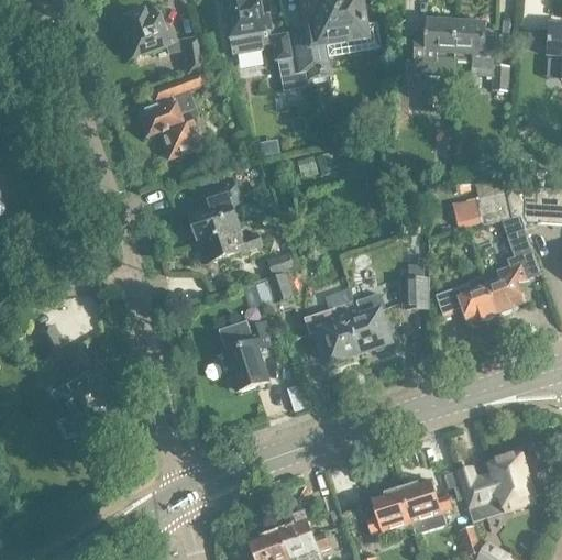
[(268,35),(264,13),(257,14),(254,0),(220,0),(222,12),(223,17),(230,54),(261,48),(260,44),(271,43),(273,58),(275,58),(281,89),(307,85),(306,78),(305,72),(296,73),(291,74),(284,33),(268,35)]
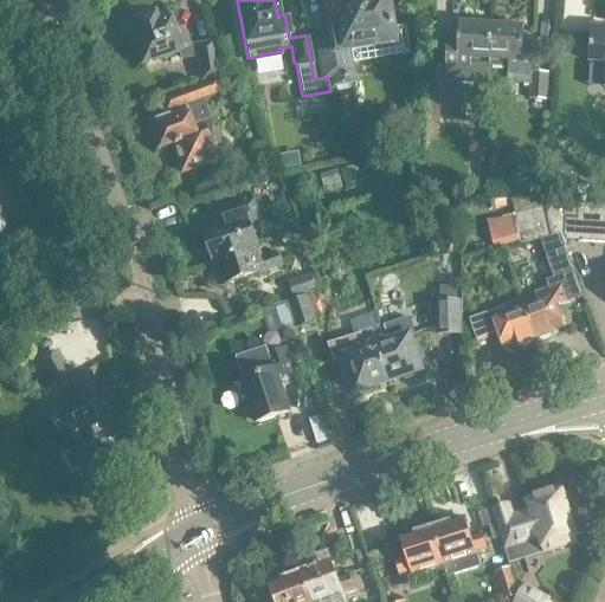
[(391,39),(386,8),(388,6),(387,0),(321,0),(327,34),(311,37),(319,78),(328,77),(329,84),(352,79),(346,46),(391,39)]
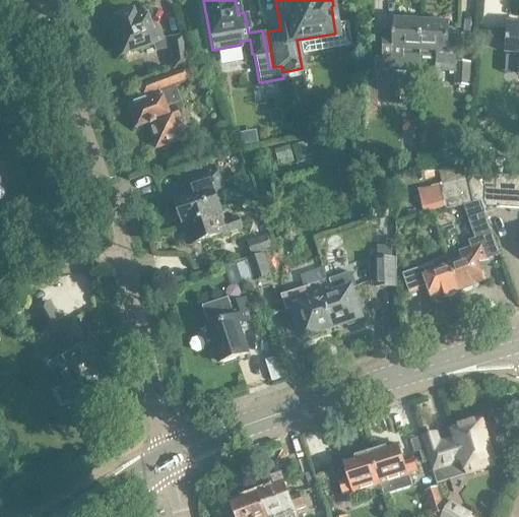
[(121,52),(152,42),(153,47),(168,44),(172,65),(186,62),(181,35),(159,38),(155,25),(148,27),(142,10),(132,13),(130,10),(127,11),(127,10),(126,11),(123,8),(117,10),(116,14),(115,14),(115,15),(112,16),(116,26),(112,27),(121,52)]
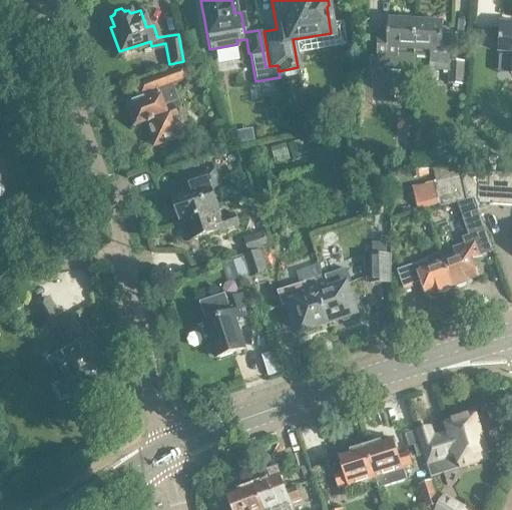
[(362,54),(361,76),(374,77),(375,67),(413,69),(414,53),(415,16),(400,15),(399,19),(388,18),(387,34),(377,33),(376,55),(362,54)]
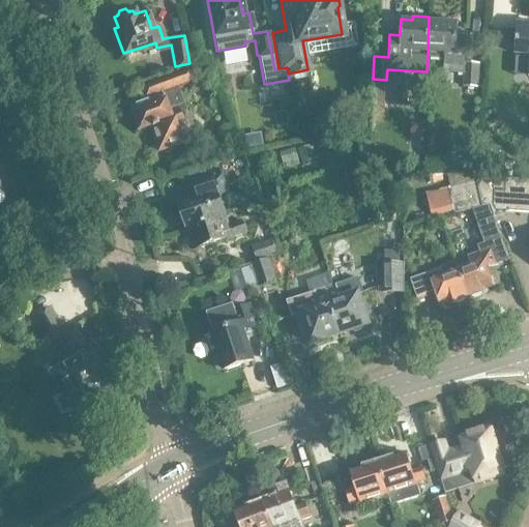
[(429,17),(428,55),(443,56),(443,61),(453,61),(453,70),(464,71),(463,85),(476,85),(478,62),(464,61),(466,38),(457,37),(458,22),(445,22),(446,18),(429,17)]
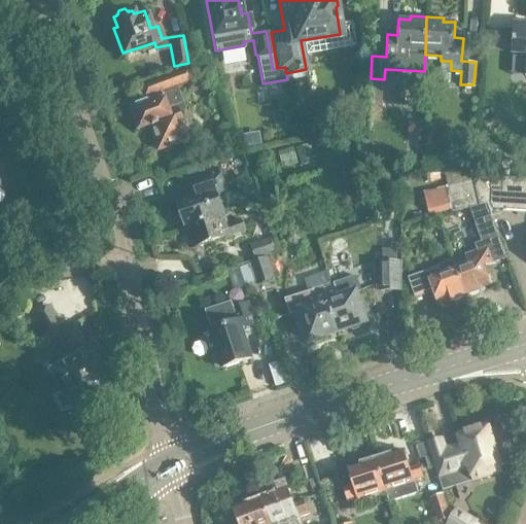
[(525,22),(514,22),(512,51),(525,53),(525,22)]
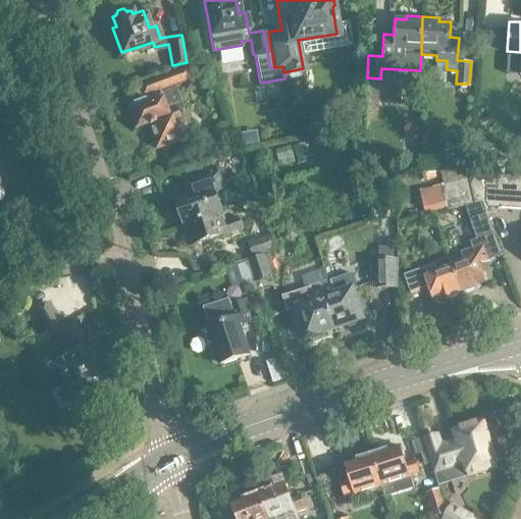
[(143,82),(148,94),(125,102),(135,125),(146,121),(155,146),(178,138),(171,119),(178,117),(175,108),(179,106),(172,86),(175,82),(188,76),(185,67),(143,82)]
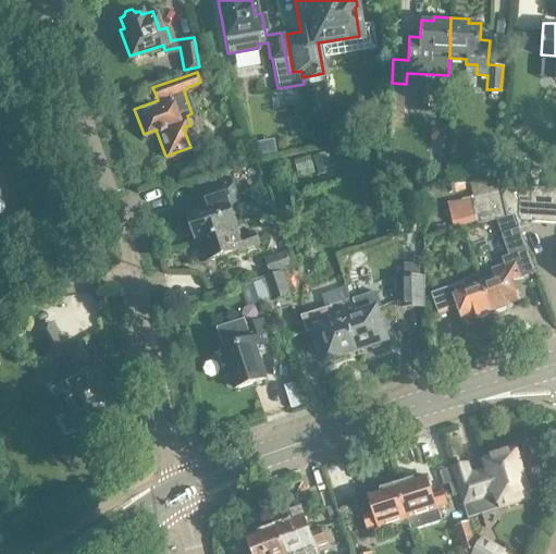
[(208,171),(195,175),(197,183),(210,179),(208,171)]
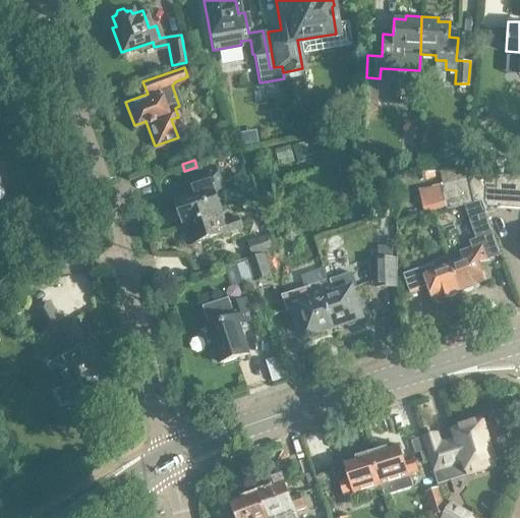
[(519,204),(519,175),(469,172),(469,178),(440,182),(445,206),(446,208),(464,204),(481,199),(486,211),(497,207),(497,203),(519,204)]
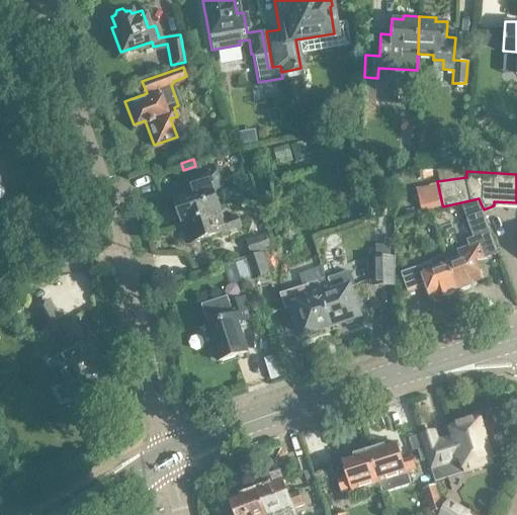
[(182,223),(199,217),(197,212),(218,205),(212,189),(214,189),(216,188),(217,187),(218,186),(218,185),(219,184),(219,183),(219,182),(219,180),(219,178),(218,176),(217,174),(214,173),(212,172),(210,172),(208,172),(207,172),(187,179),(191,190),(186,192),(187,193),(174,198),(182,223)]
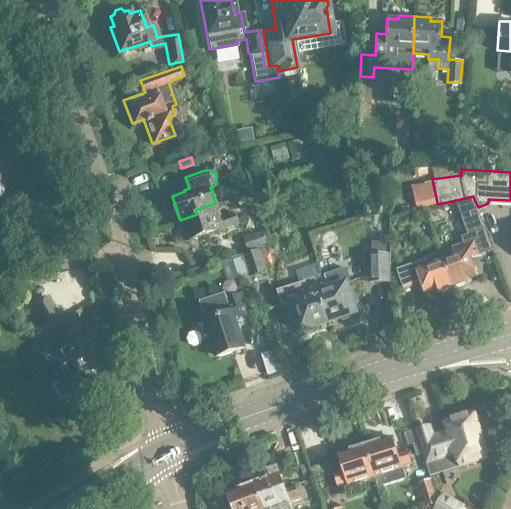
[(437,202),(432,179),(418,182),(420,193),(414,194),(417,207),(437,202)]
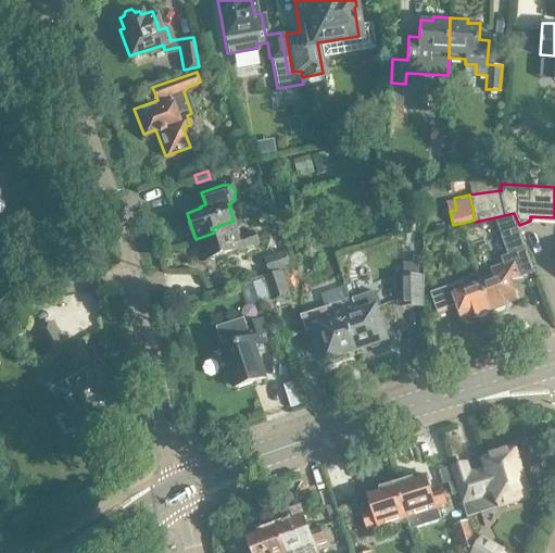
[(494,275),(479,279),(490,309),(492,308),(492,309),(496,311),(502,309),(504,304),(504,303),(507,302),(506,299),(516,294),(511,279),(521,276),(520,275),(533,269),(519,225),(514,213),(495,217),(508,253),(502,256),(504,263),(491,267),(494,275)]
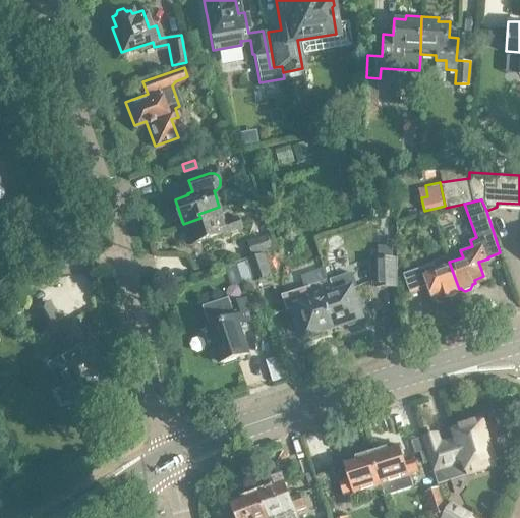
[(184,224),(190,243),(241,227),(237,216),(223,221),(220,213),(221,212),(219,207),(198,214),(200,218),(183,224),(183,225),(184,224)]
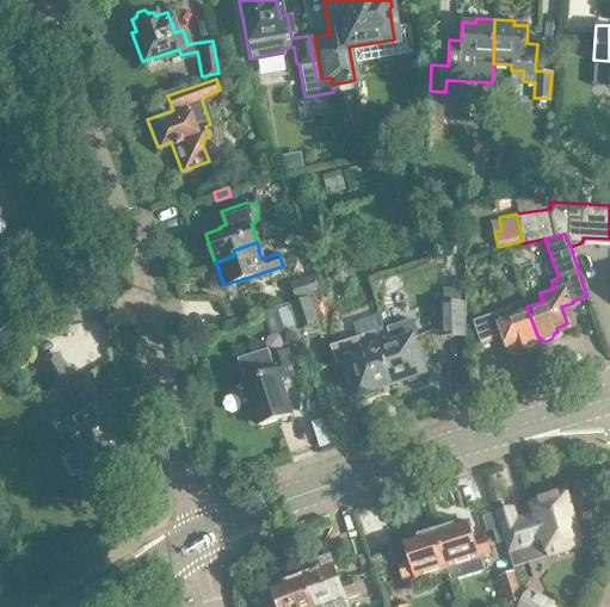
[(511,259),(507,248),(494,252),(497,262),(511,259)]
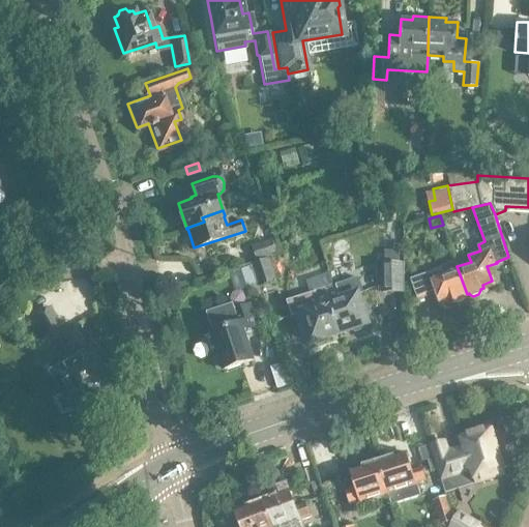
[(252,244),(257,260),(277,254),(272,237),(252,244)]
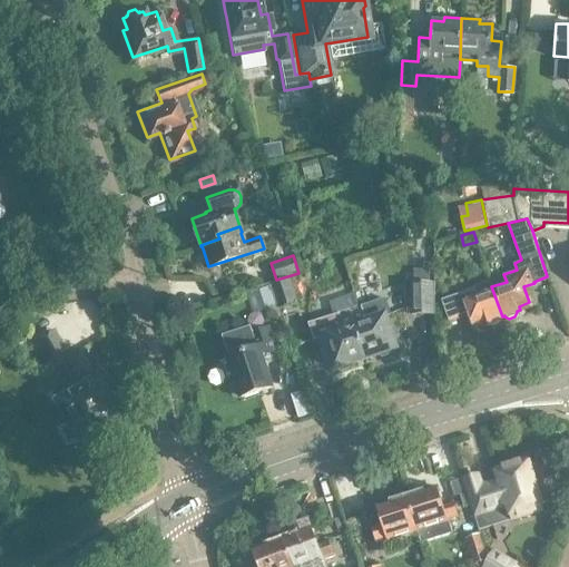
[(280,308),(298,301),(290,277),(272,283),(278,304),(280,308)]
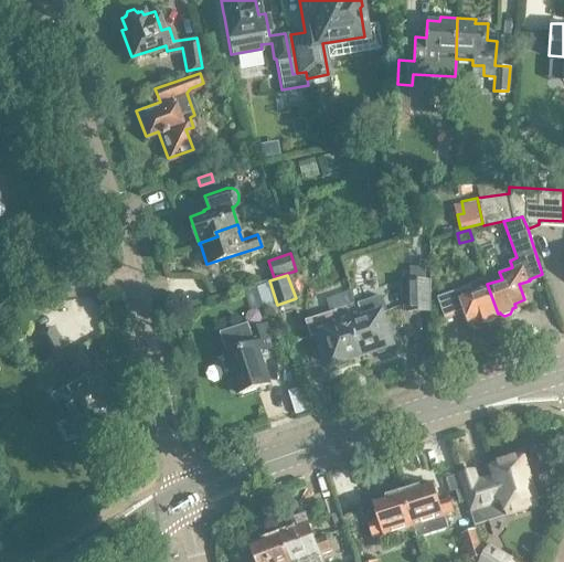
[(495,315),(498,314),(487,284),(485,277),(437,294),(445,316),(464,309),(467,320),(478,317),(479,320),(482,319),(487,321),(493,319),(495,315)]
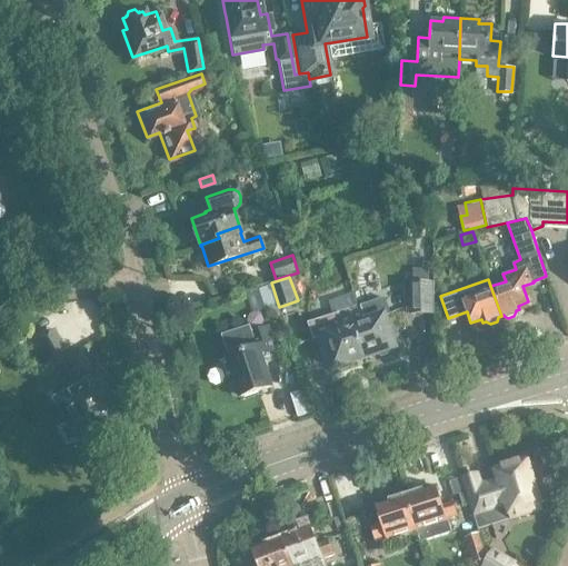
[(410,311),(431,311),(430,280),(410,280),(410,311)]
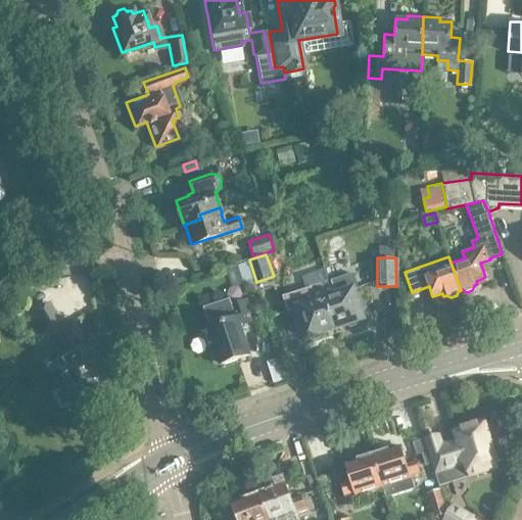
[(249,260),(238,264),(245,283),(255,279),(249,260)]
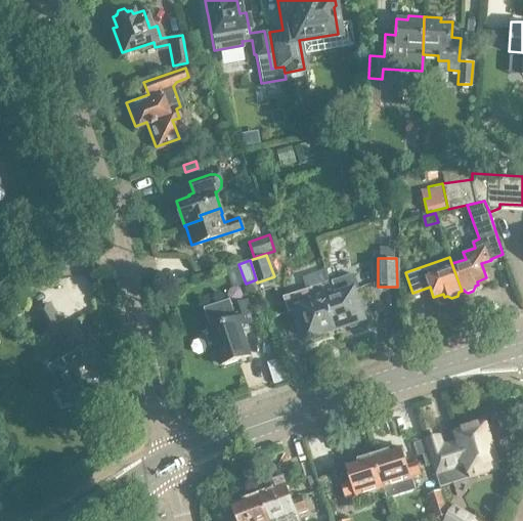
[(358,288),(353,272),(319,284),(335,329),(348,323),(350,326),(359,322),(360,319),(364,318),(354,289),(358,288)]
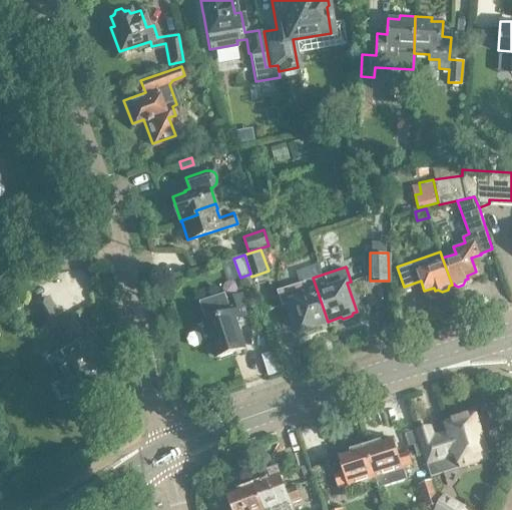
[(315,328),(317,325),(328,322),(313,278),(278,290),(282,304),(291,301),(301,331),(304,329),(307,331),(315,328)]
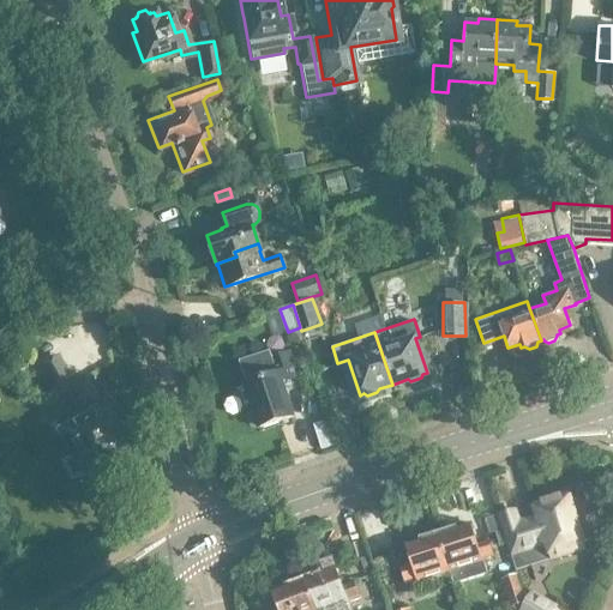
[(268,350),(238,361),(244,376),(246,382),(245,382),(253,408),(251,409),(248,411),(248,414),(247,417),(248,420),(251,422),(253,423),(256,424),(259,423),(259,427),(292,416),(280,381),(295,376),(287,351),(270,357),(268,350)]
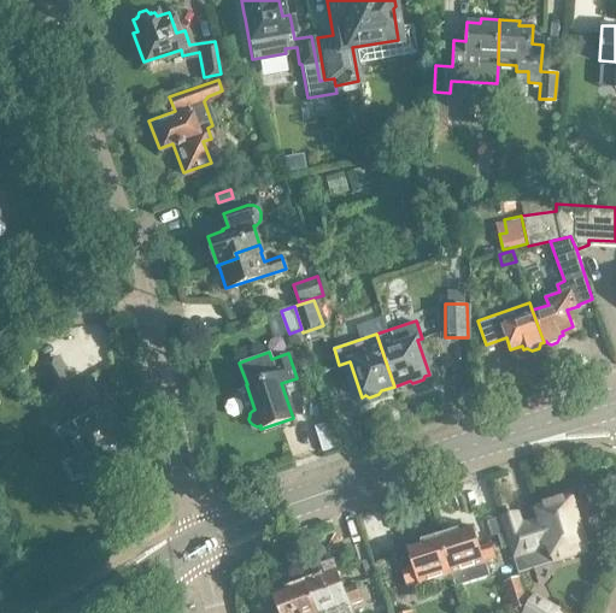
[(71,482),(82,475),(83,476),(127,449),(100,406),(99,406),(93,398),(94,396),(82,377),(64,388),(82,417),(57,432),(70,454),(59,461),(71,482)]
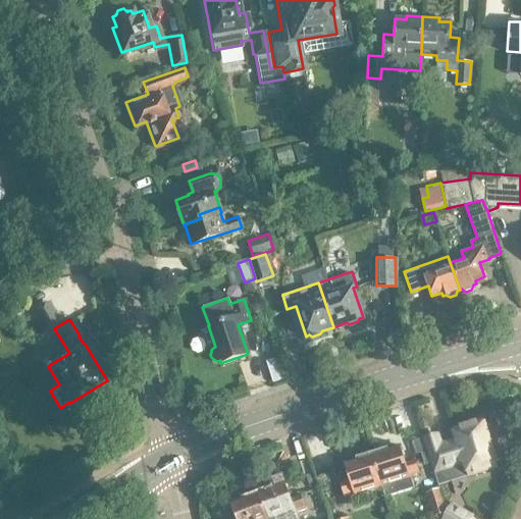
[(454,428),(458,440),(441,446),(436,432),(423,436),(433,469),(463,459),(467,473),(496,464),(493,459),(503,456),(491,422),(482,424),(481,419),(454,428)]
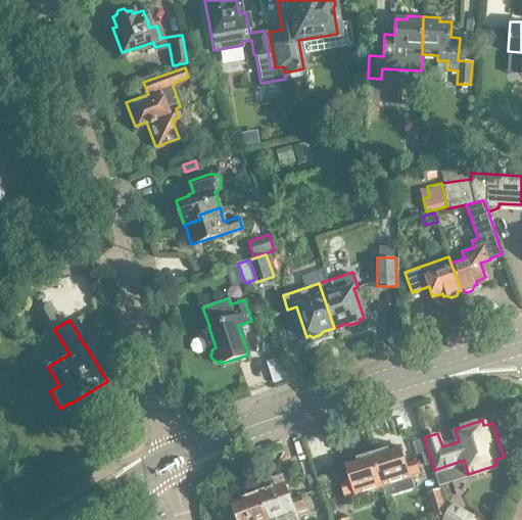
[(376,453),(373,454),(383,484),(381,485),(385,495),(401,490),(413,487),(410,476),(410,475),(419,472),(415,459),(405,462),(400,445),(386,450),(381,450),(376,453)]
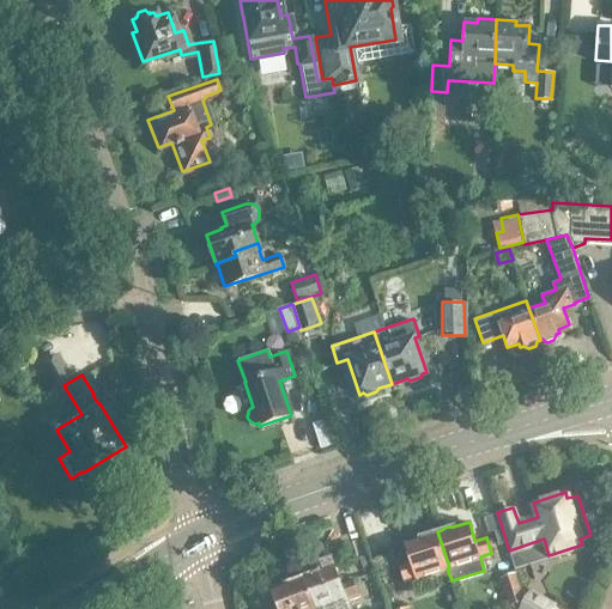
[(414,577),(416,578),(447,568),(449,567),(437,531),(432,534),(425,534),(420,537),(404,542),(410,561),(399,565),(404,580),(414,577)]
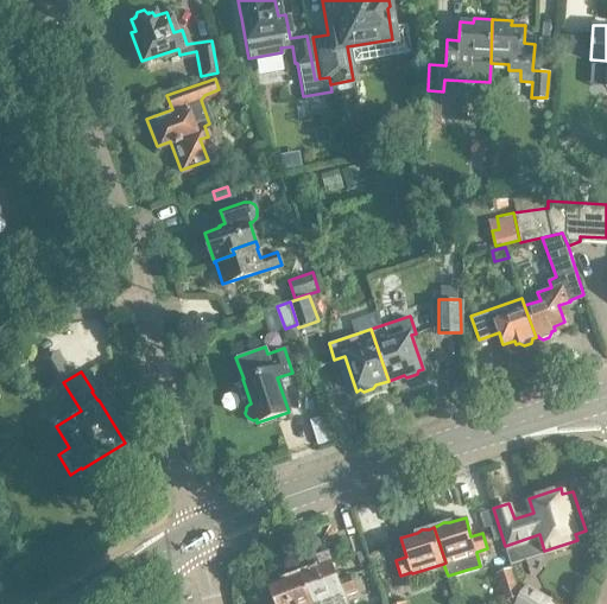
[(347,603),(343,595),(355,590),(348,573),(337,578),(332,560),(315,566),(309,566),(303,571),(299,572),(311,603),(347,603)]
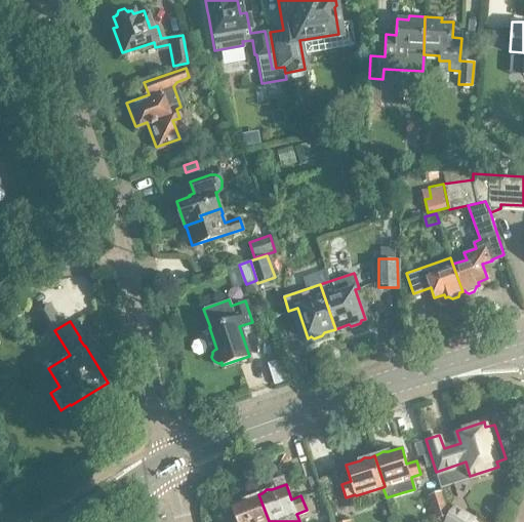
[(448,514),(441,491),(429,495),(436,518),(437,518),(448,515),(448,514)]
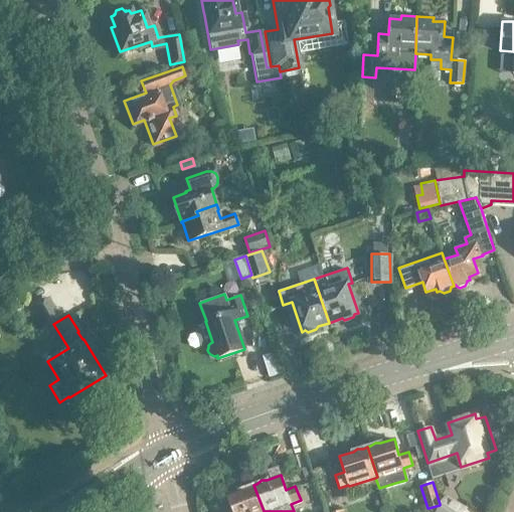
[(264,511),(253,485),(249,486),(244,487),(239,490),(226,495),(232,510),(225,511),(264,511)]
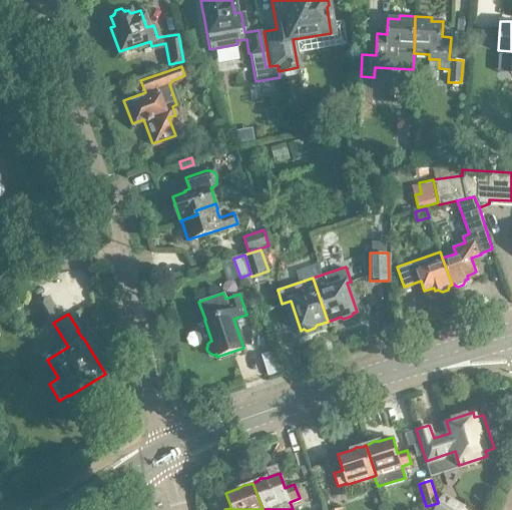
[(461,509),(464,506),(443,494),(438,502),(438,503),(427,506),(431,509),(461,509)]
